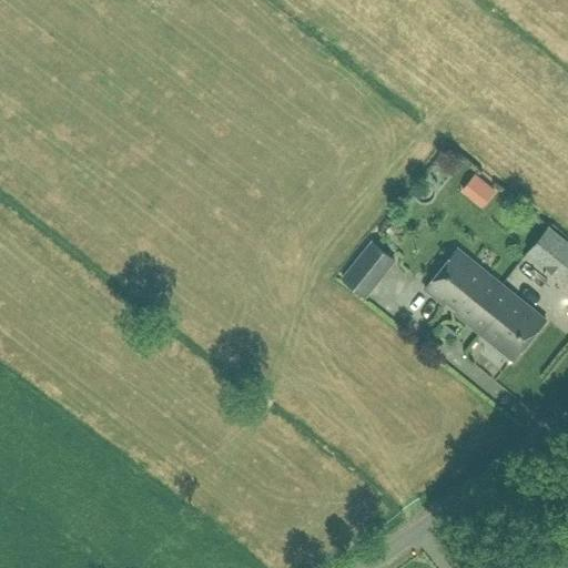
[(567,242),(548,226),(528,251),(566,281),(567,276),(567,242)]
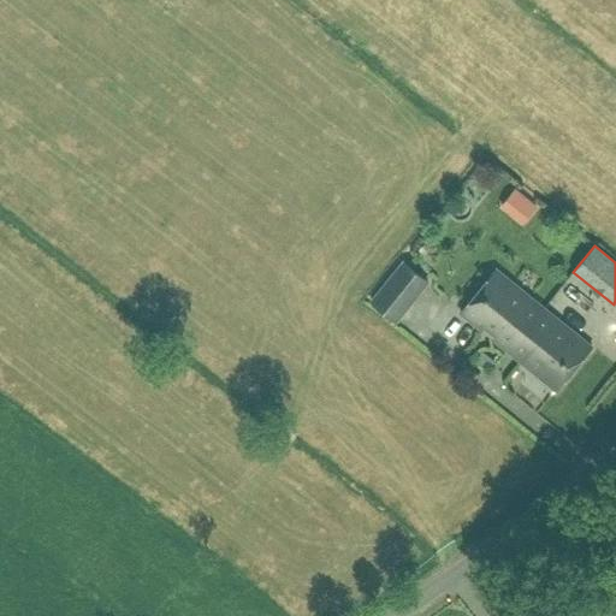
[(397,323),(430,282),(402,260),(369,302),(397,323)]
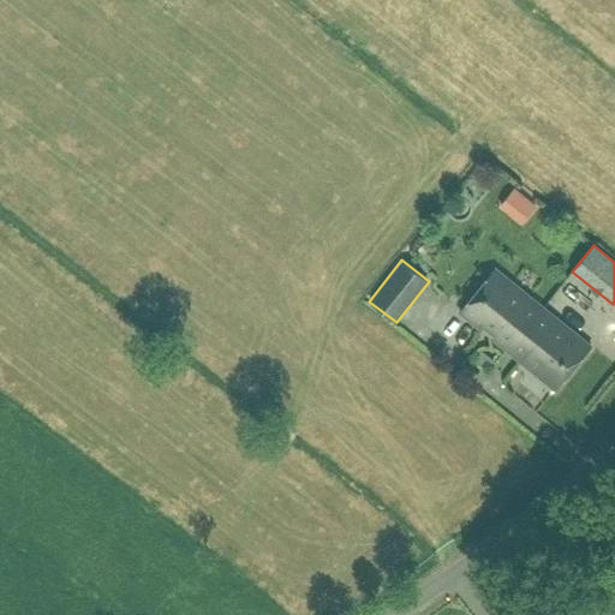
[(526,328),(544,306),(496,267),(460,312),(520,359),(538,338),(526,328)]
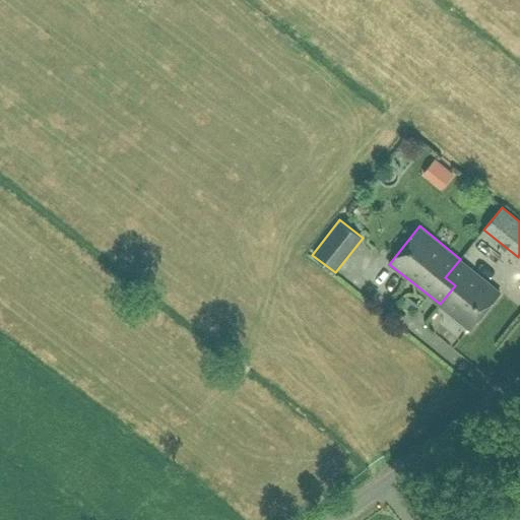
[(455,285),(440,304),(470,328),(500,290),(460,259),(445,277),(455,285)]
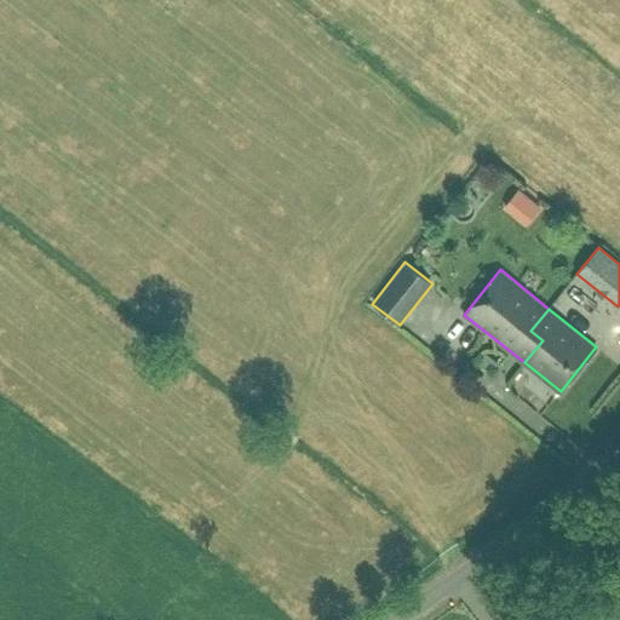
[(498,363),(486,354),(477,363),(491,373),(498,363)]
